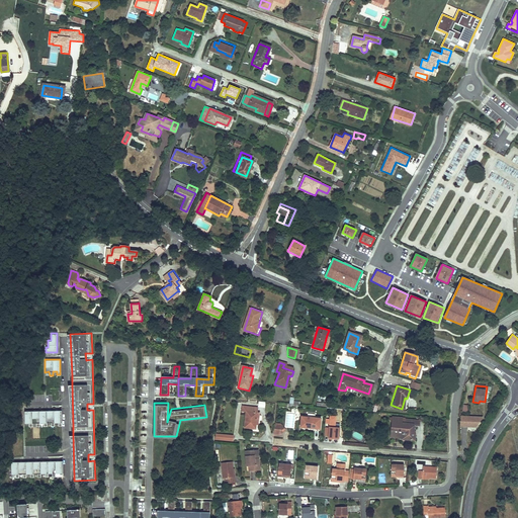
[(257,409),(241,407),(241,411),(247,412),(246,426),(256,427),(257,417),(260,417),(261,413),(257,412),(257,409)]
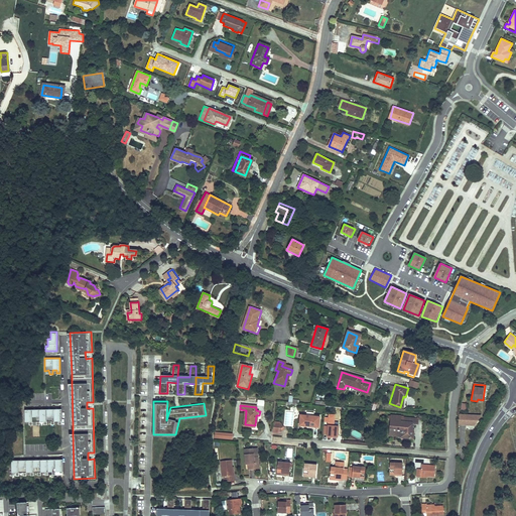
[(60,423),(60,408),(24,409),(24,421),(28,421),(28,424),(32,424),(31,421),(35,421),(36,424),(39,424),(39,421),(43,421),(43,424),(46,424),(46,421),(50,420),(50,424),(53,424),(53,420),(57,420),(57,424),(60,423)]
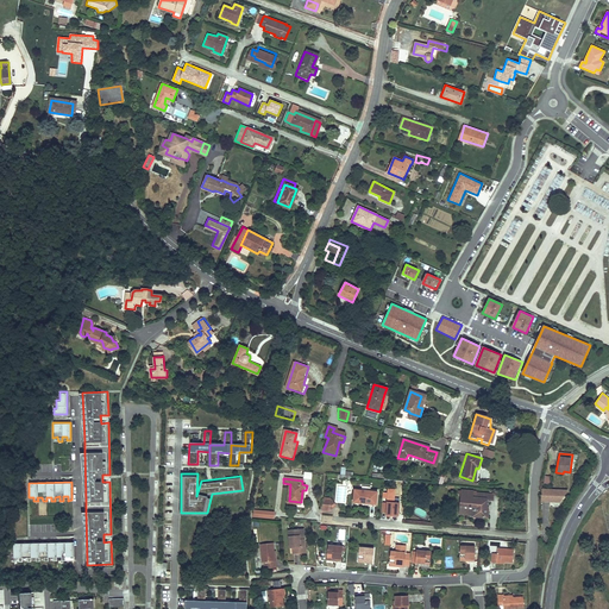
[(388,498),(387,502),(395,503),(396,489),(389,489),(388,493),(383,493),(382,497),(388,498)]
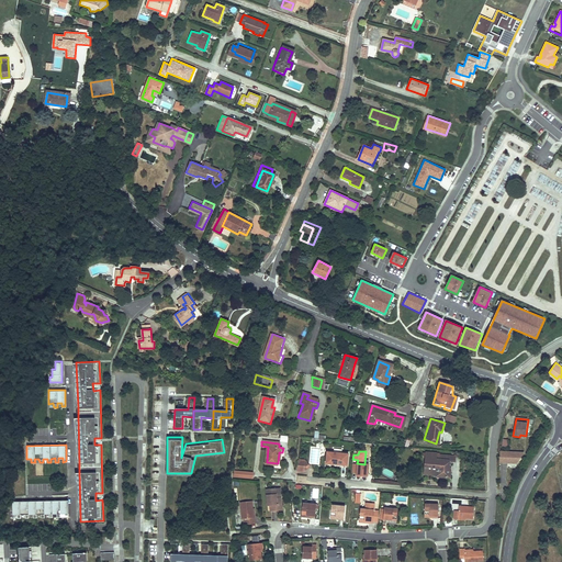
[(523,453),(501,451),(499,462),(517,463),(523,453)]
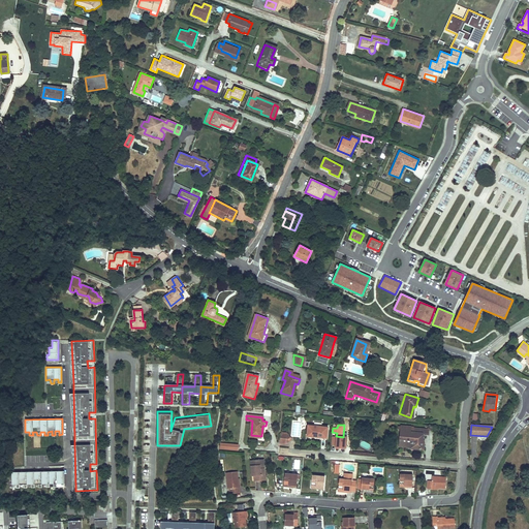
[(328,428),(307,426),(306,436),(327,438),(328,428)]
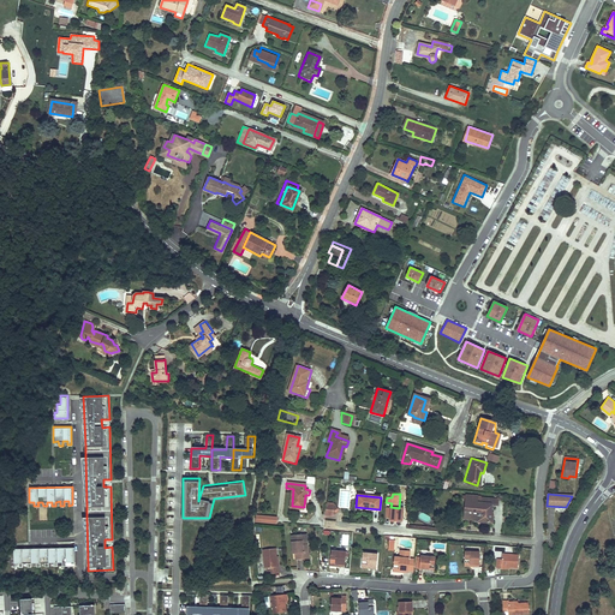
[(476,500),(464,499),(461,514),(476,517),(475,525),(491,526),(491,519),(488,519),(488,514),(489,507),(476,505),(476,500)]
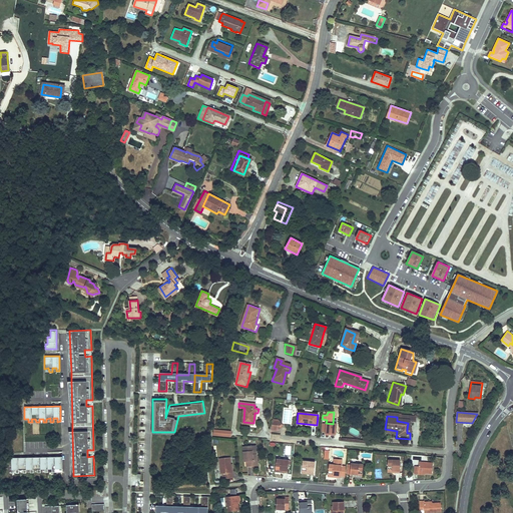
[(277,430),(283,426),(279,420),(273,420),(271,430),(277,430)]
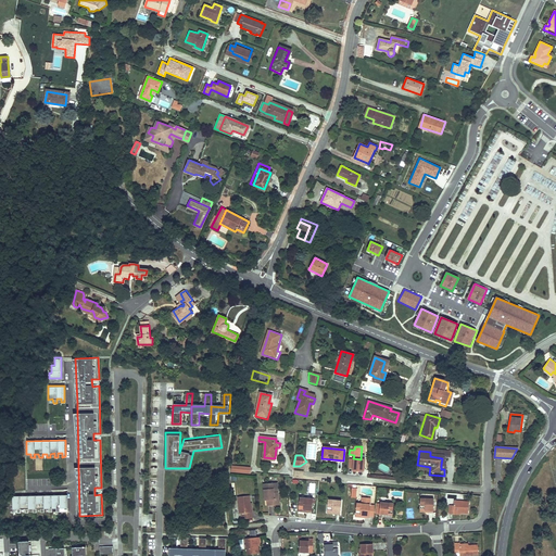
[(363,472),(364,459),(361,459),(353,458),(353,459),(349,459),(348,468),(353,468),(352,471),(363,472)]
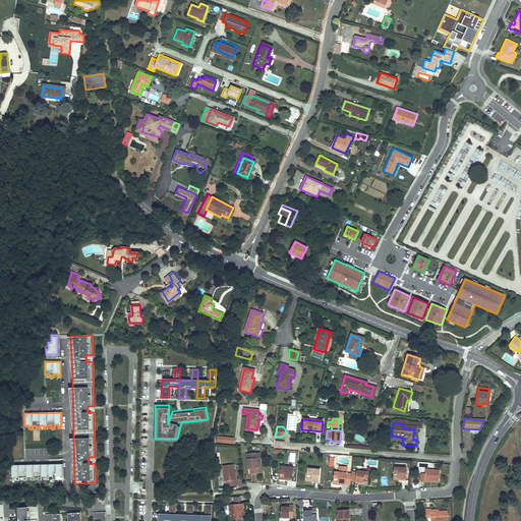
[(403,438),(391,436),(390,444),(402,445),(403,438)]
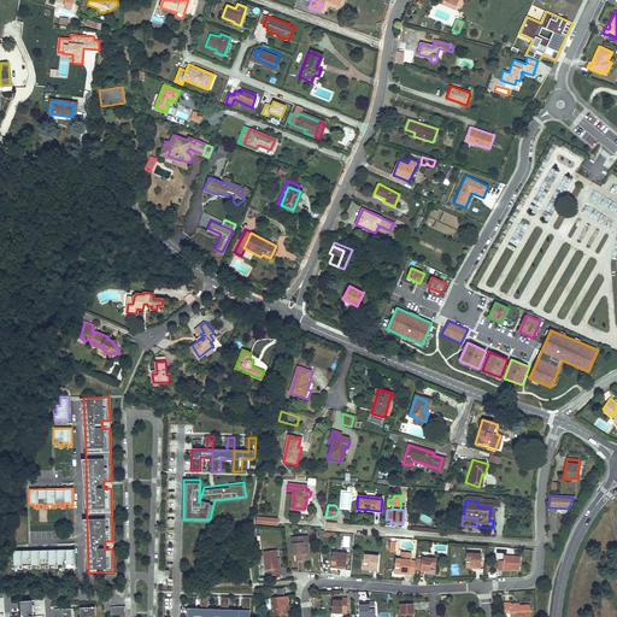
[(305,542),(304,536),(293,538),(294,554),(297,554),(298,560),(305,560),(305,552),(310,552),(309,546),(303,546),(303,542),(305,542)]
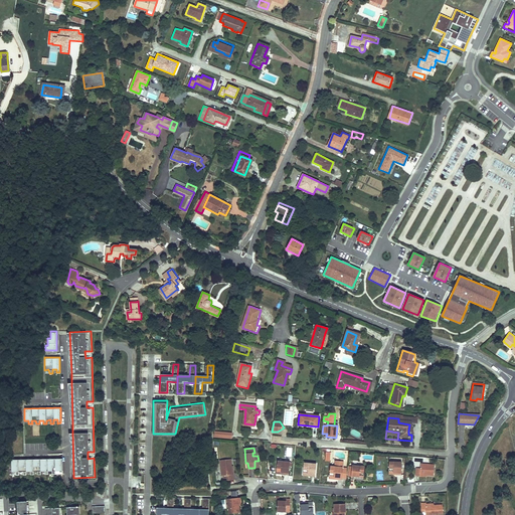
[(231,472),(231,457),(220,458),(221,474),(223,474),(223,480),(234,479),(234,472),(231,472)]
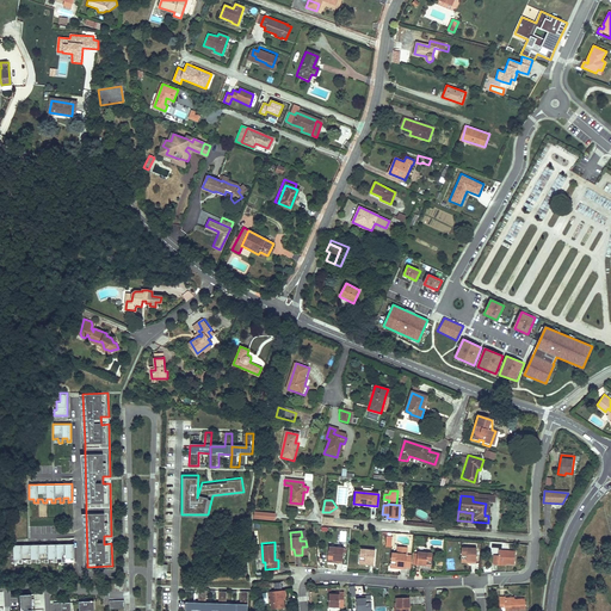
[(74,561),(73,543),(12,544),(13,559),(18,559),(18,562),(22,562),(22,559),(26,559),(26,562),(30,562),(30,559),(35,559),(35,562),(39,562),(39,559),(44,559),(44,562),(48,562),(48,559),(53,559),(53,562),(56,562),(56,557),(61,557),(61,562),(65,562),(65,557),(69,557),(69,561),(74,561)]
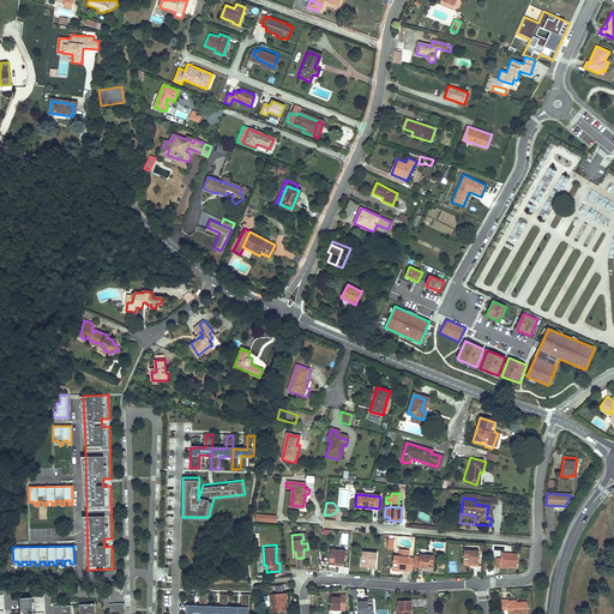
[(345,566),(347,549),(330,548),(329,561),(339,563),(339,566),(345,566)]
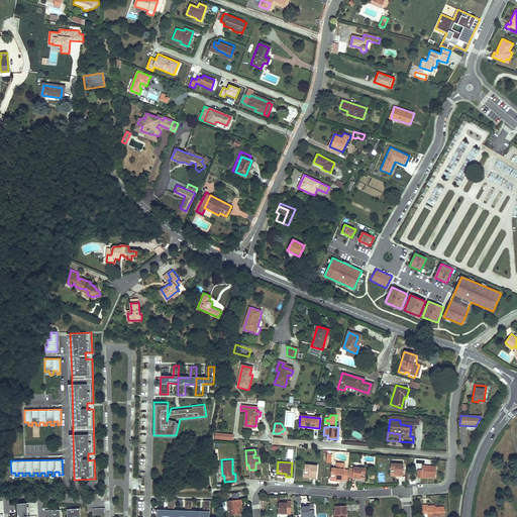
[(332,467),(331,478),(340,479),(340,481),(343,482),(344,480),(348,480),(348,469),(344,469),(345,461),(337,461),(337,468),(332,467)]
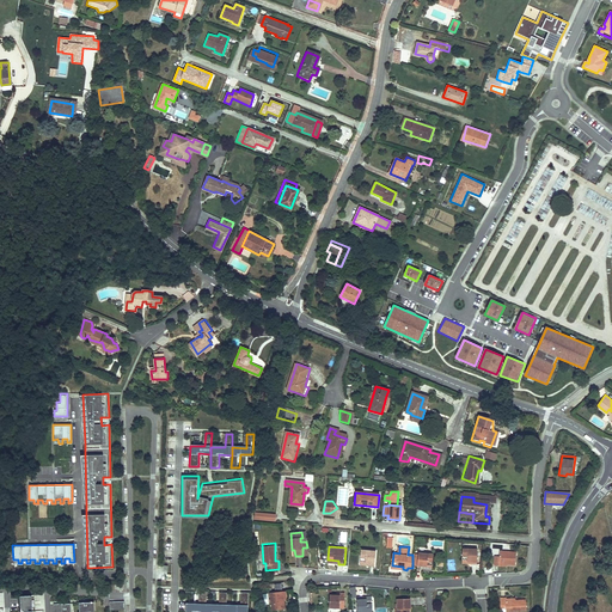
[(478,564),(481,549),(464,546),(464,560),(475,561),(473,563),(478,564)]
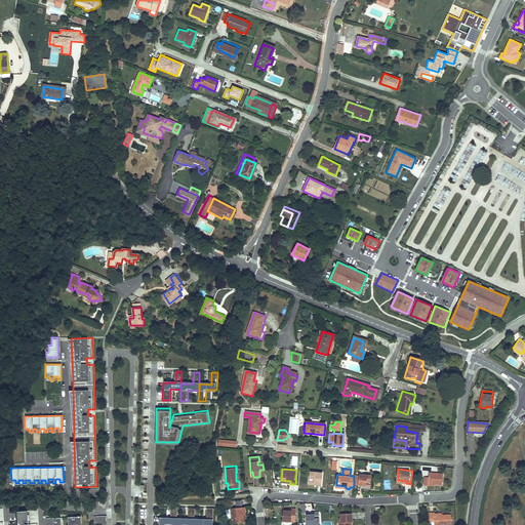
[(322,486),(323,473),(310,472),(309,482),(318,483),(317,485),(322,486)]
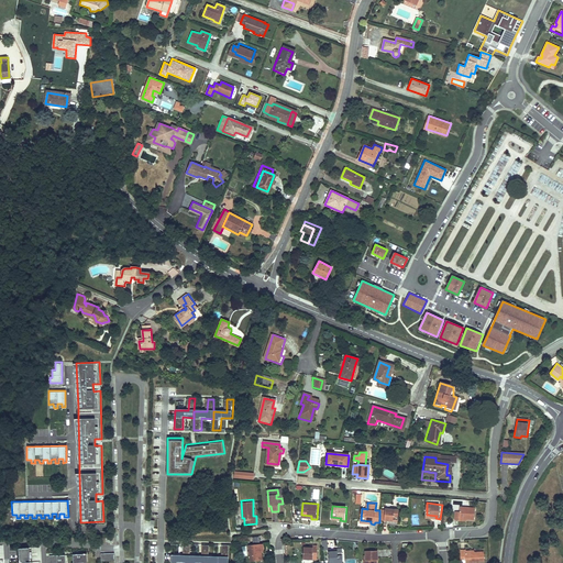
[(398,520),(399,509),(390,508),(390,509),(386,509),(385,512),(382,512),(382,519),(385,520),(385,522),(389,522),(389,520),(398,520)]
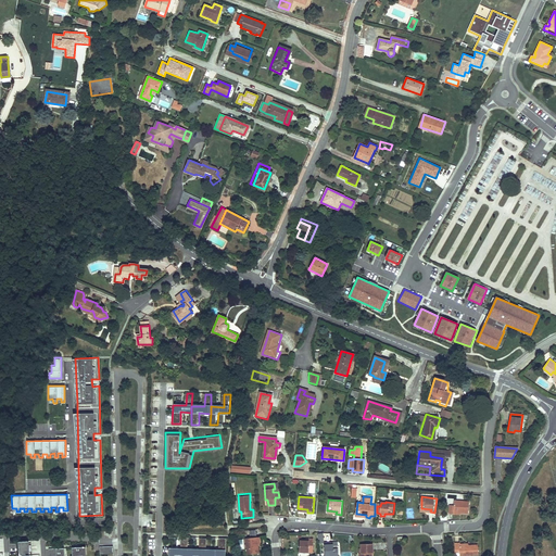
[(462,514),(469,515),(470,503),(455,502),(455,505),(451,505),(450,515),(454,516),(454,514),(462,514)]
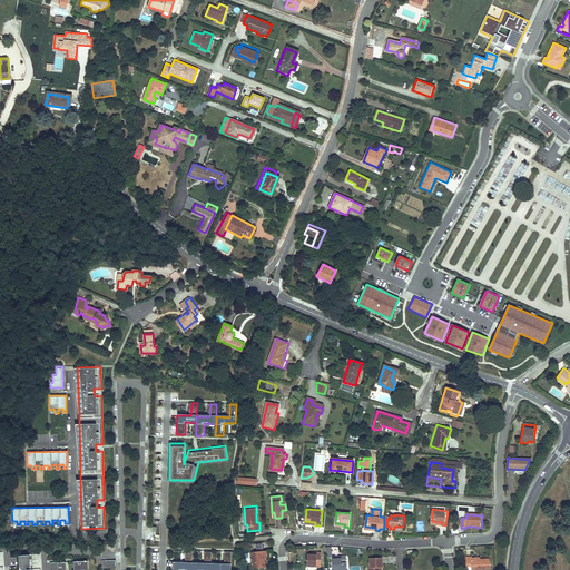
[(186,562),(174,562),(173,569),(179,569),(192,569),(192,561),(193,550),(186,550),(186,562)]
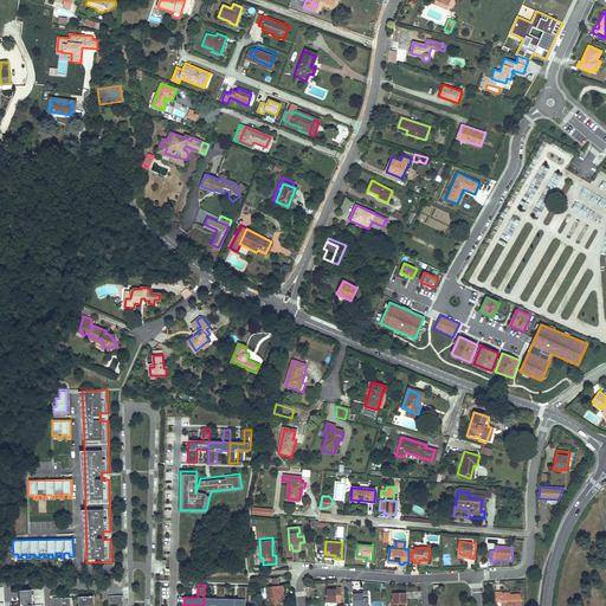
[(218,598),(204,597),(204,605),(202,605),(211,605),(212,605),(224,605),(225,598),(225,585),(218,585),(218,598)]
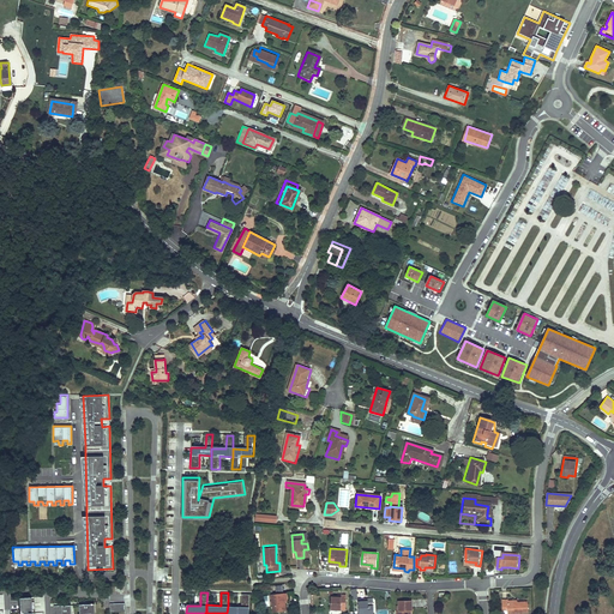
[(241,607),(228,606),(227,613),(235,613),(247,613),(250,594),(242,593),(241,607)]
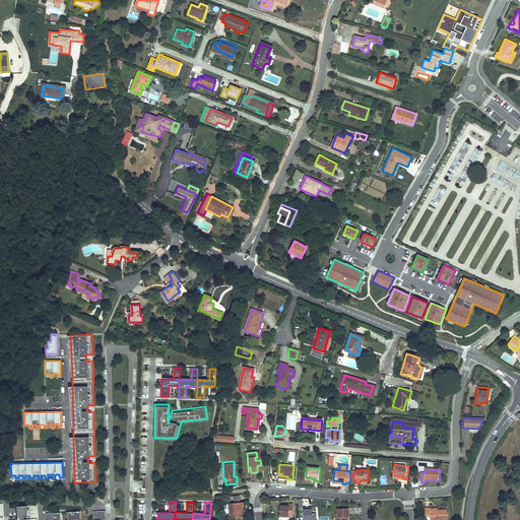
[(228,503),(230,518),(242,517),(240,504),(240,502),(231,503),(228,503)]
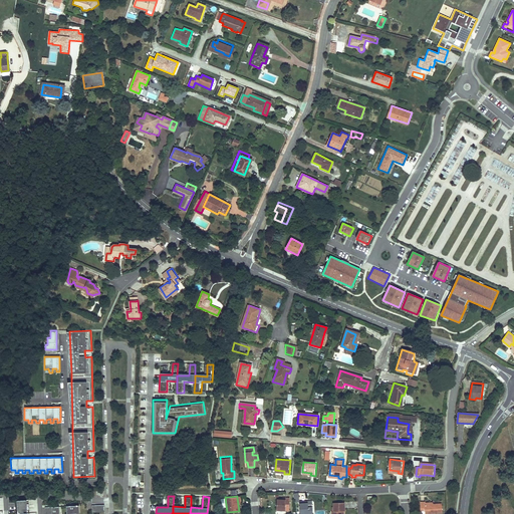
[(275,503),(275,512),(288,512),(287,501),(287,499),(283,500),(283,501),(283,503),(278,503),(275,503)]
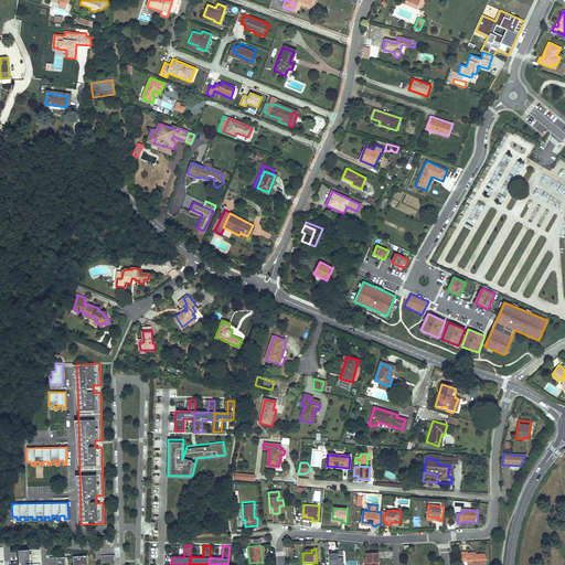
[(33,564),(33,550),(21,551),(21,564),(33,564)]
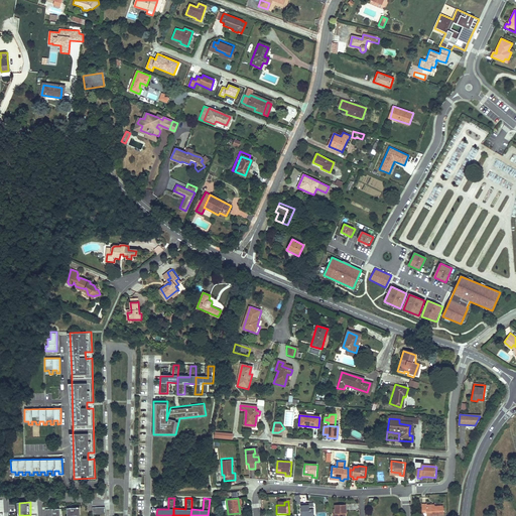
[(301,504),(301,515),(306,515),(314,515),(314,505),(306,505),(306,504),(306,503),(301,503),(301,504)]
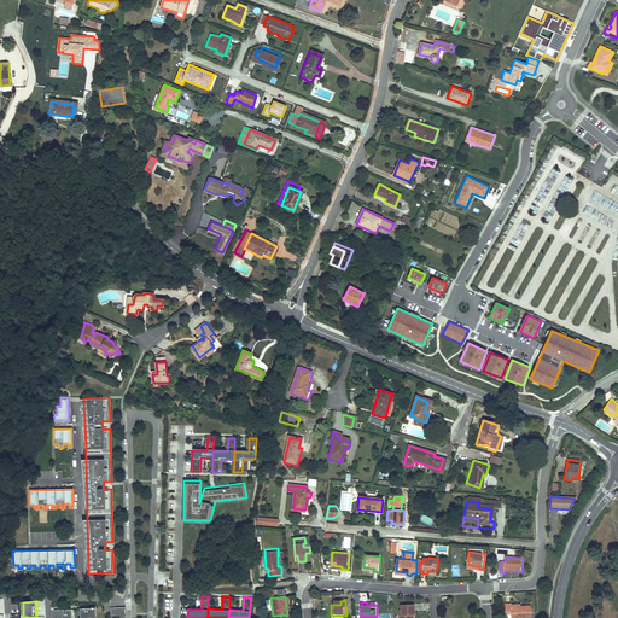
[(400,614),(398,617),(410,617),(410,613),(414,613),(415,613),(415,607),(415,604),(401,605),(401,606),(401,614),(400,614)]
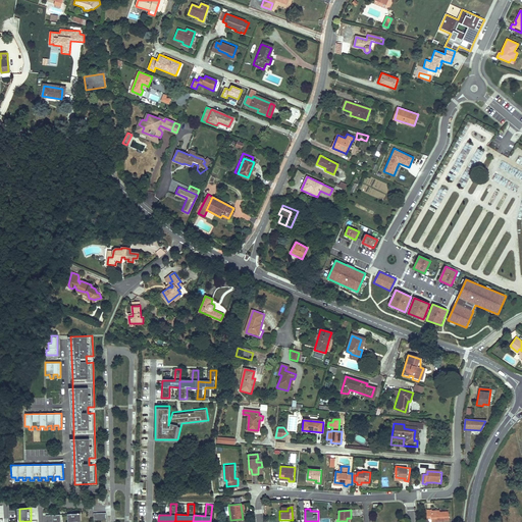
[(426,510),(426,519),(430,517),(432,519),(432,521),(450,521),(450,520),(449,512),(441,512),(432,513),(432,510),(426,510)]
